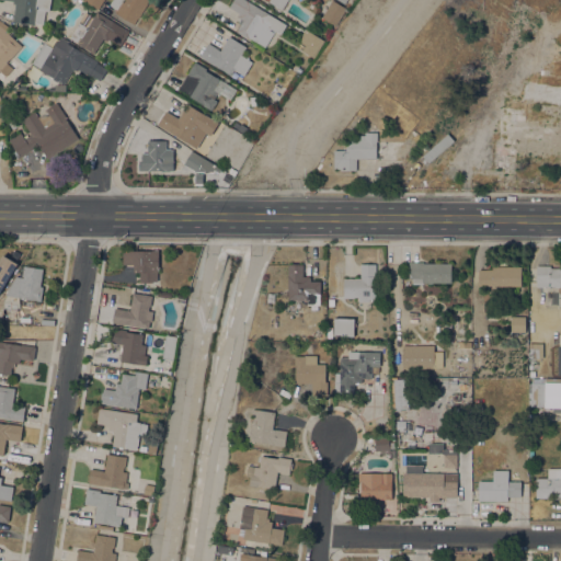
[(13,4),(13,1),(0,0),(49,0),(49,11),(45,11),(43,24),(34,23),(34,25),(12,22),(14,4),(13,4)]
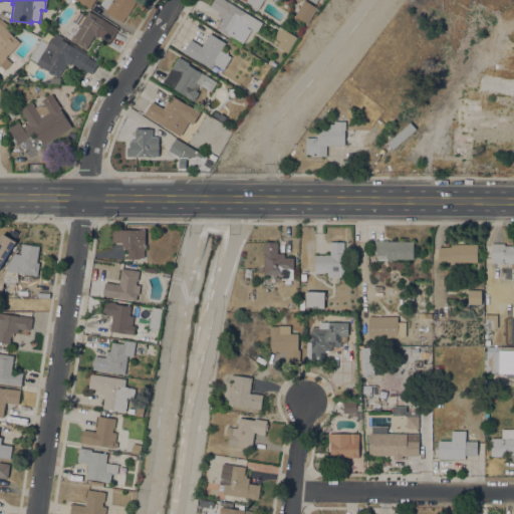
[(94,0),(89,8),(76,0),(94,0)]
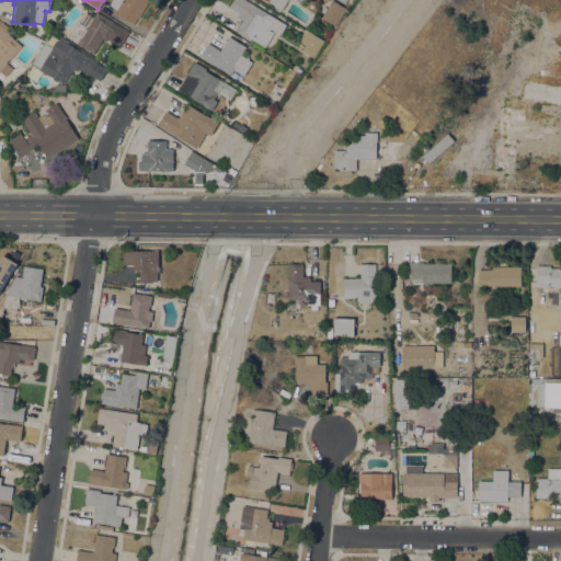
[(148,0),(147,2),(142,10),(141,11),(138,18),(135,24),(115,12),(116,10),(109,6),(111,2),(112,0),(148,0)]
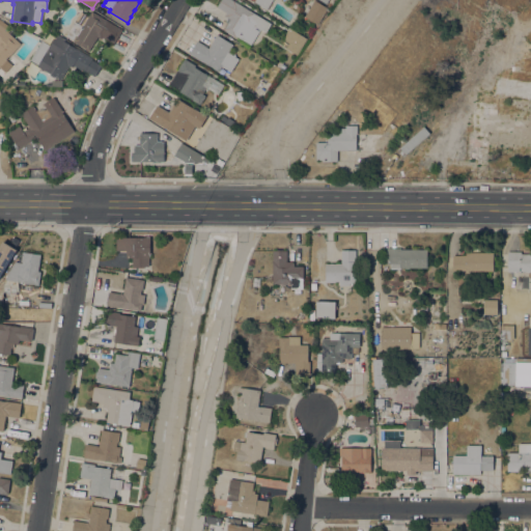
[(266,32),(264,32),(263,35),(258,32),(251,45),(235,35),(235,37),(223,30),(227,23),(225,22),(227,19),(224,16),(226,12),(216,6),(220,0),(231,0),(245,8),(247,5),(251,7),(249,10),(271,24),(266,32)]
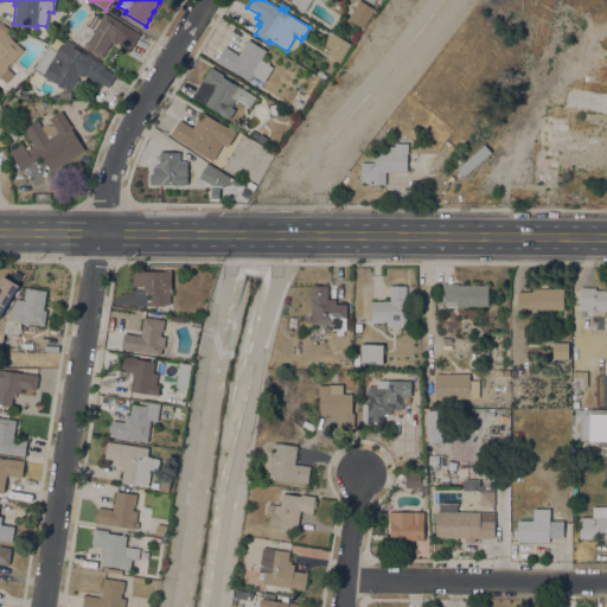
[(286,0),(311,0),(305,11),(286,0)]
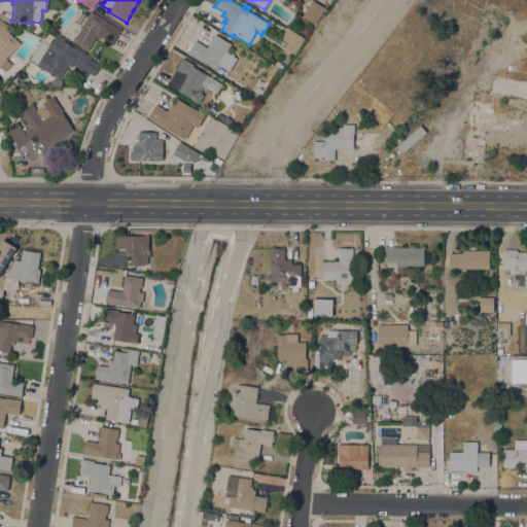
[(302,16),(312,0),(325,8),(315,25),(302,16)]
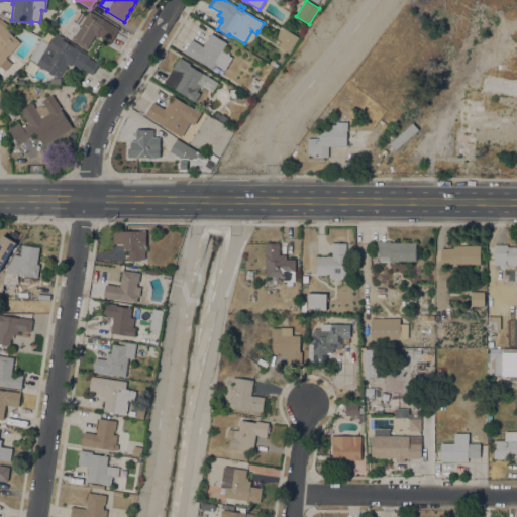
[(135,2),(136,2),(131,11),(127,17),(127,16),(130,10),(131,9),(135,2)]
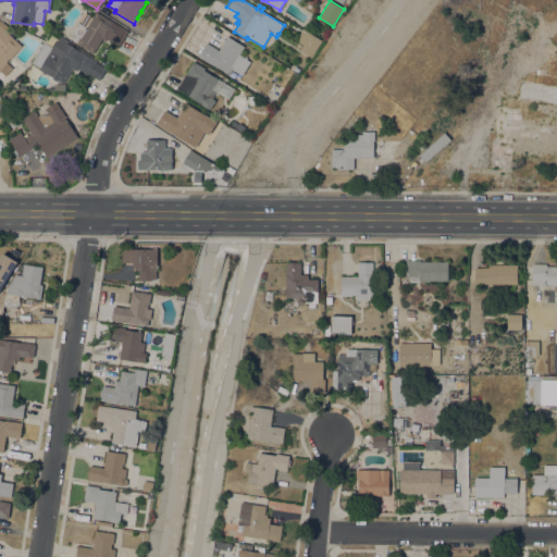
[(86,12),(93,16),(96,11),(128,31),(120,46),(108,39),(107,41),(102,38),(93,54),(89,51),(76,44),(77,41),(70,37),(78,22),(79,23),(86,12)]
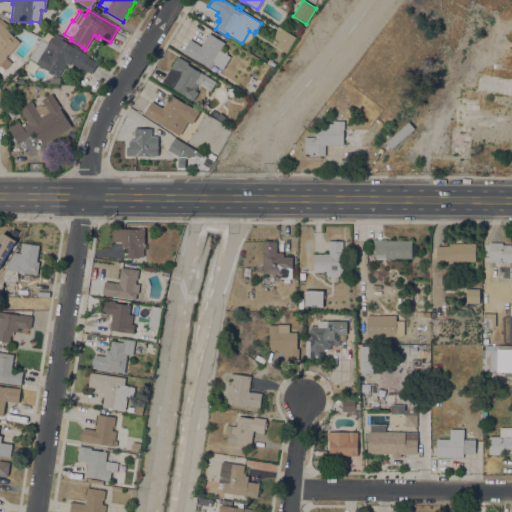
[(6,58),(11,62),(5,70),(0,65),(0,23),(20,42),(6,58)]
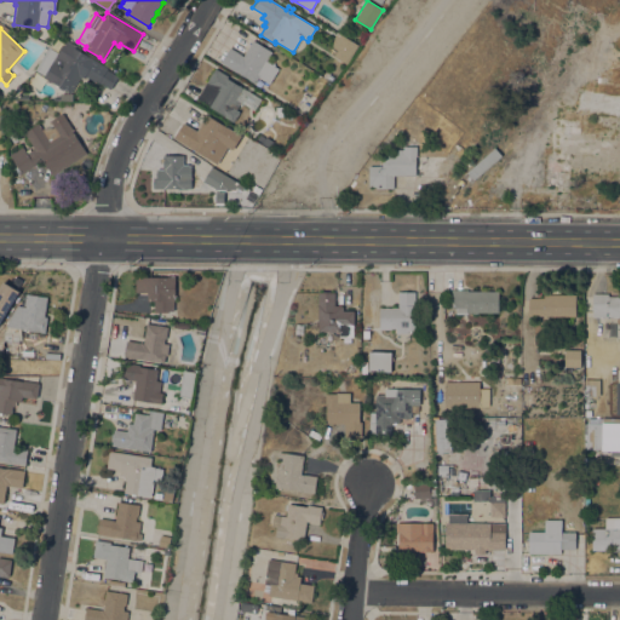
[(357,45),(346,63),(333,56),(338,50),(331,45),(334,38),(333,38),(336,34),(337,34),(338,33),(357,45)]
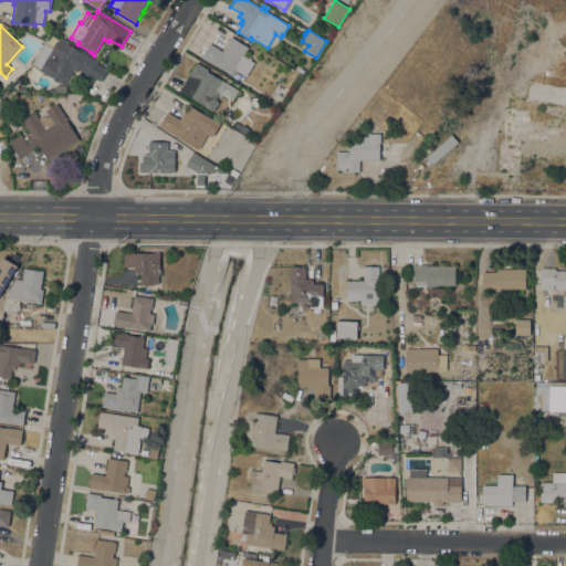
[(248,46),(243,55),(249,59),(249,58),(251,59),(250,60),(254,62),(245,77),(236,71),(232,76),(228,73),(228,72),(217,65),(217,66),(201,58),(210,43),(220,49),(219,50),(222,51),(231,37),(248,46)]
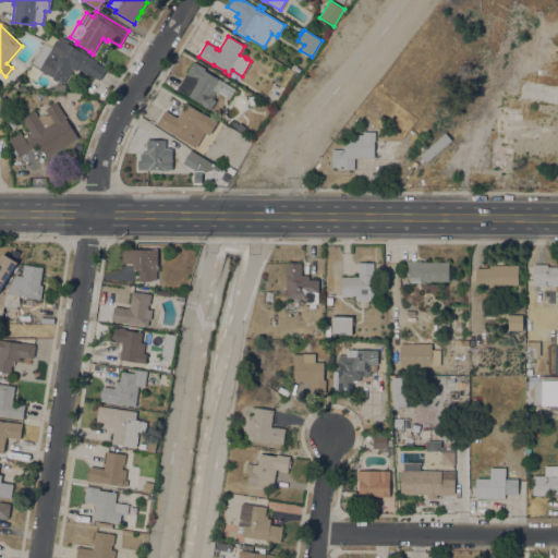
[(73,69),(63,84),(39,70),(40,70),(32,64),(44,44),(52,49),(59,38),(82,52),(73,69)]
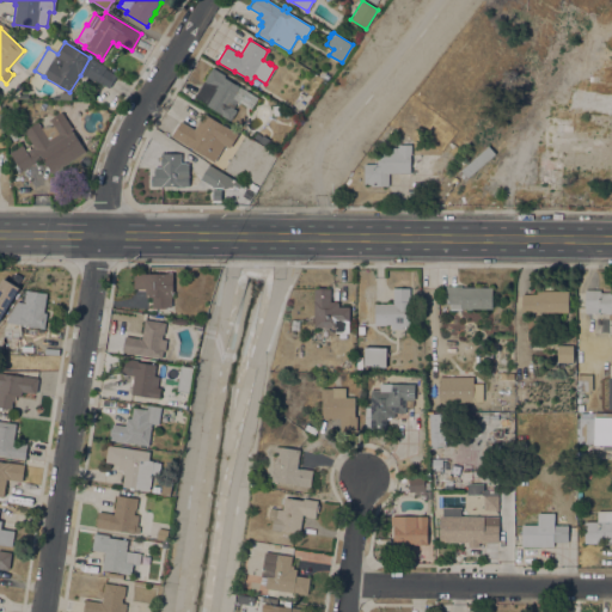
[(252,110),(238,101),(233,108),(237,110),(236,112),(234,112),(230,121),(221,115),(221,114),(195,97),(213,67),(225,75),(224,77),(259,98),(252,110)]
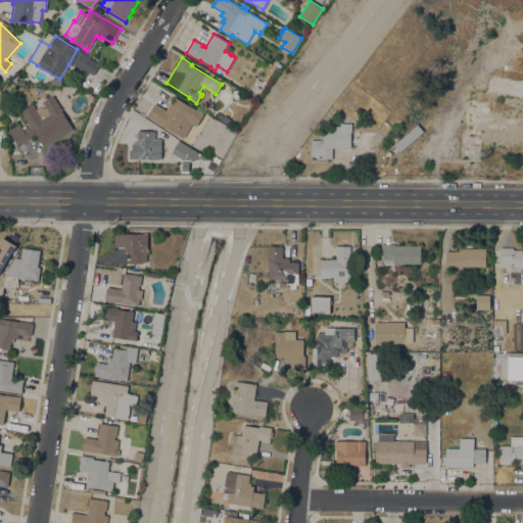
[(146,116),(154,103),(165,110),(175,97),(203,114),(196,127),(192,124),(183,139),(146,116)]
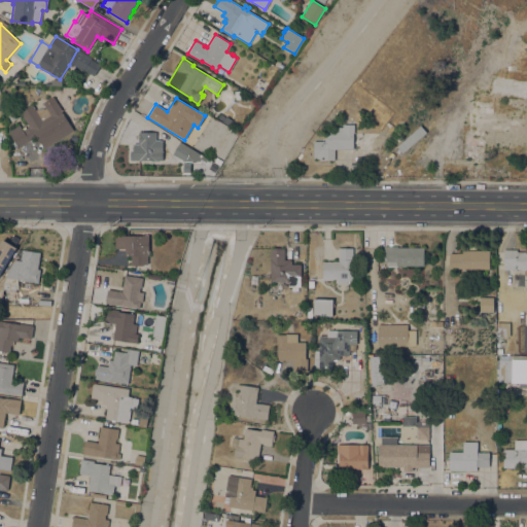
[(36,136),(19,148),(8,132),(19,125),(23,130),(29,126),(21,113),(33,105),(42,119),(49,114),(45,108),(57,102),(62,110),(61,111),(74,130),(44,149),(36,136)]
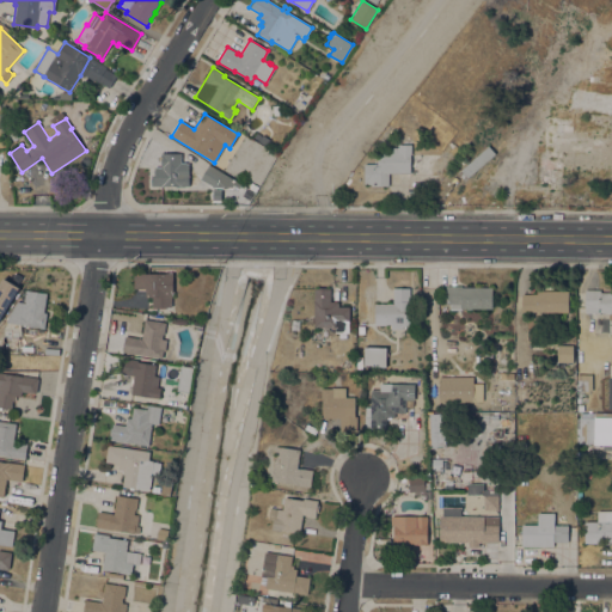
[(605,135),(605,121),(587,121),(587,135),(605,135)]
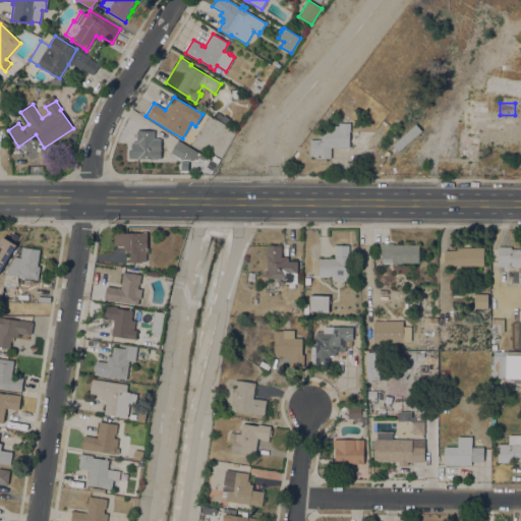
[(13,108),(18,116),(11,120),(7,113),(13,108)]
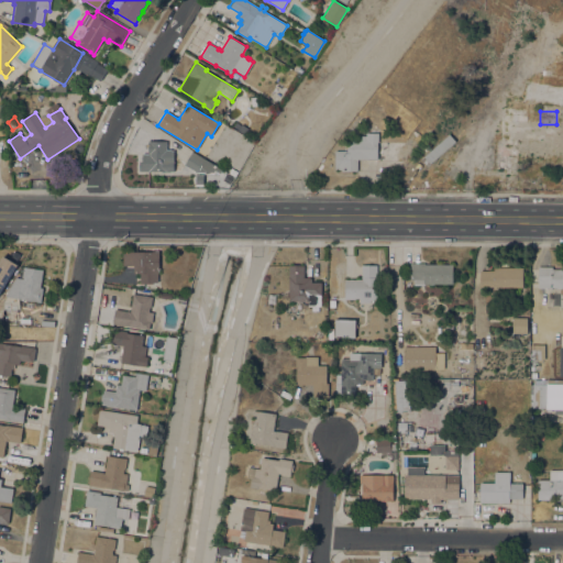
[(244,134),(233,127),(236,122),(241,125),(242,124),(247,129),(244,134)]
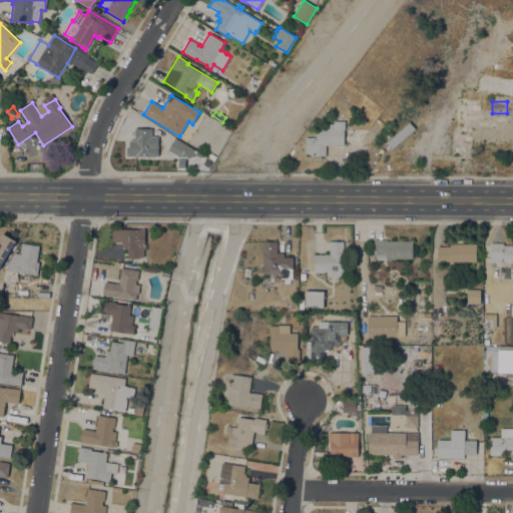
[(305,137),(305,155),(325,155),(325,144),(365,144),(365,128),(344,128),(344,121),(327,121),(327,129),(316,129),(316,137),(305,137)]
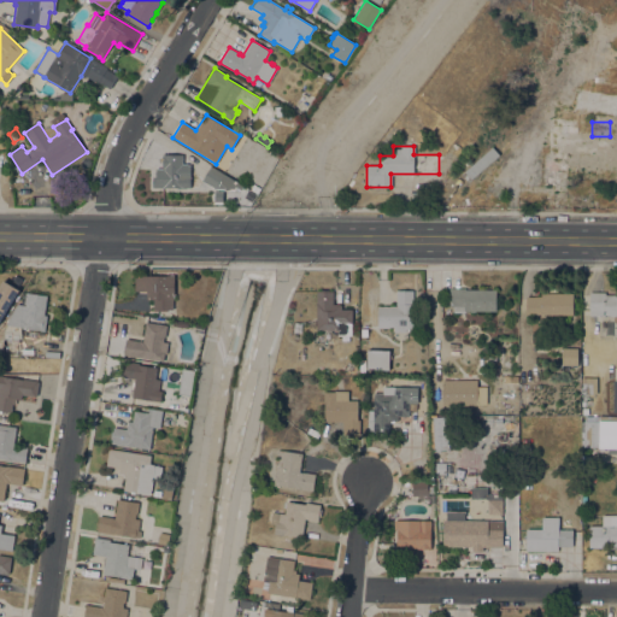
[(611,154),(565,153),(565,160),(542,159),(541,183),(611,184),(611,154)]
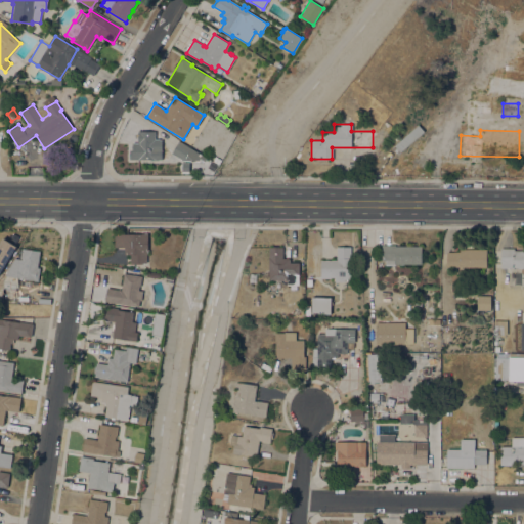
[(138,131),(155,132),(155,139),(159,139),(159,140),(161,140),(161,150),(162,150),(162,160),(138,160),(130,160),(130,150),(132,150),(132,143),(138,143),(138,131)]
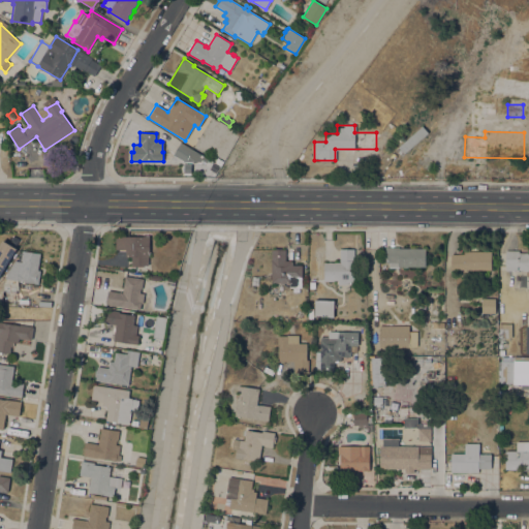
[(173,155),(180,143),(208,159),(206,162),(201,160),(200,162),(196,162),(196,163),(192,163),(192,161),(185,161),(173,155)]
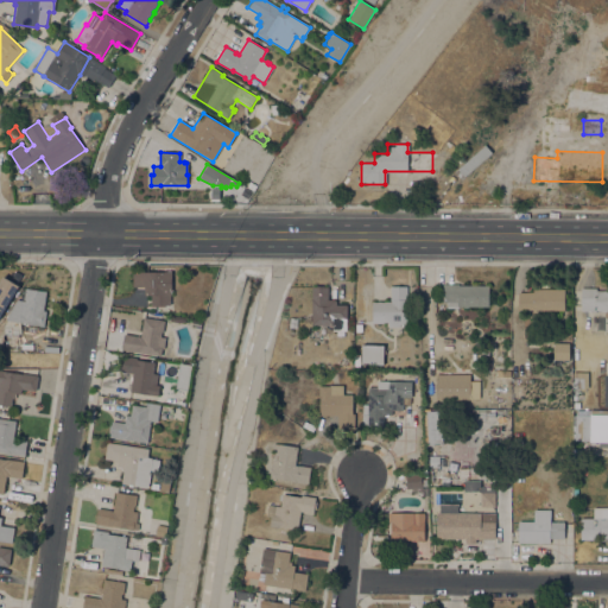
[(171,293),(171,305),(166,305),(166,306),(151,306),(151,296),(145,296),(145,287),(133,287),(133,271),(171,271),(171,293)]
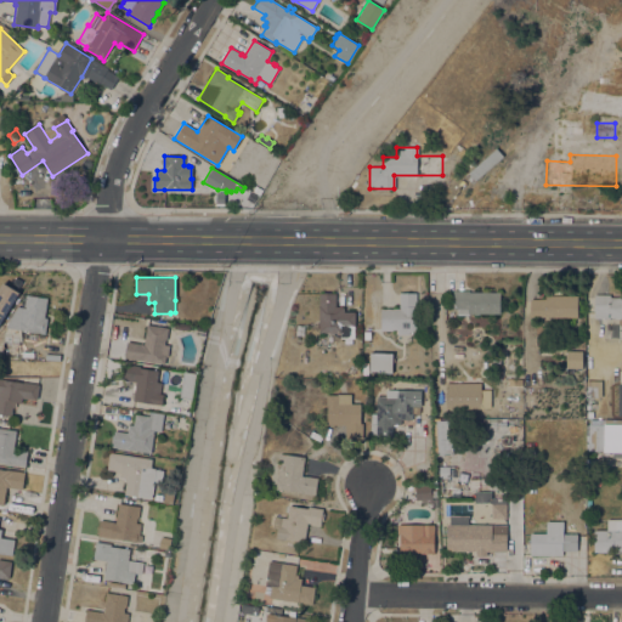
[(20,293),(0,324),(0,287),(3,283),(20,293)]
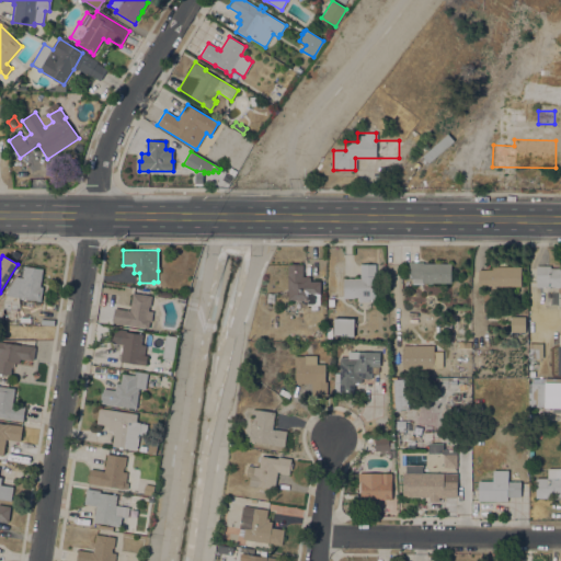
[(432,283),(432,284),(427,284),(427,283),(423,283),(423,284),(412,284),(412,278),(408,278),(409,262),(423,262),(423,263),(451,264),(450,283),(432,283)]
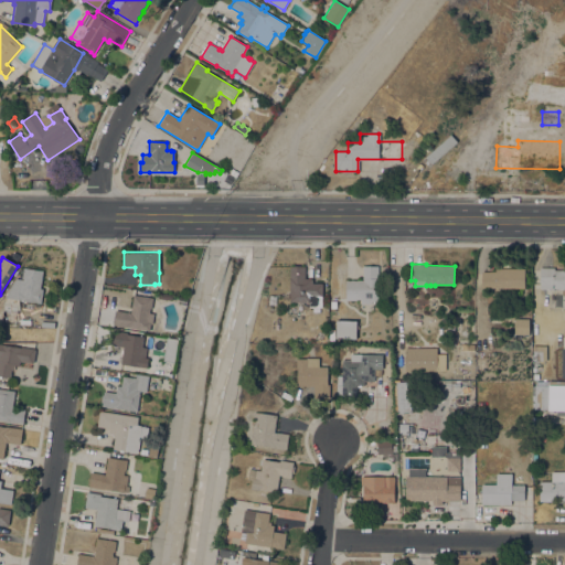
[(363,266),(379,266),(379,281),(377,281),(377,301),(376,301),(376,304),(373,304),(373,301),(372,301),(372,304),(361,304),(361,299),(356,299),(356,300),(345,300),(345,280),(363,280),(363,266)]
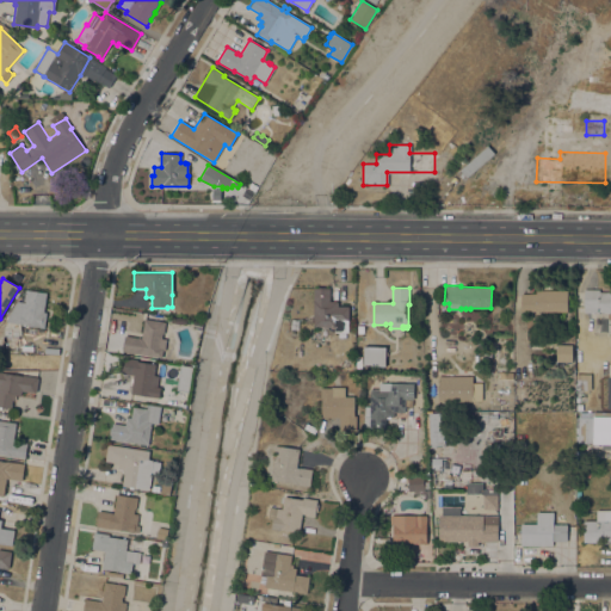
[(329,289),(329,301),(338,301),(338,307),(349,307),(349,321),(347,321),(347,333),(335,332),(335,327),(313,327),(314,289),(329,289)]
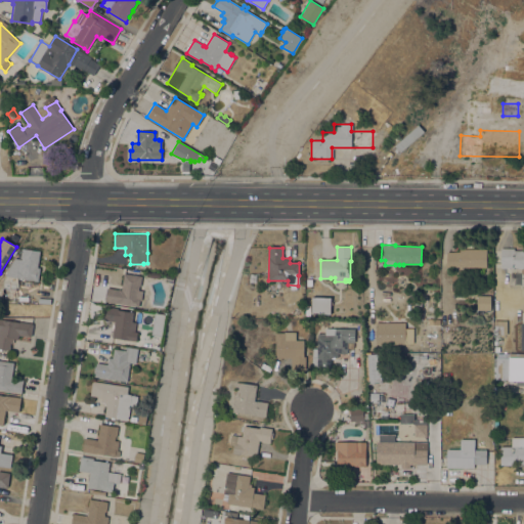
[(518,269),(518,268),(513,268),(513,264),(512,268),(500,268),(500,248),(514,248),(514,251),(523,251),(523,273),(521,273),(521,269),(518,269)]
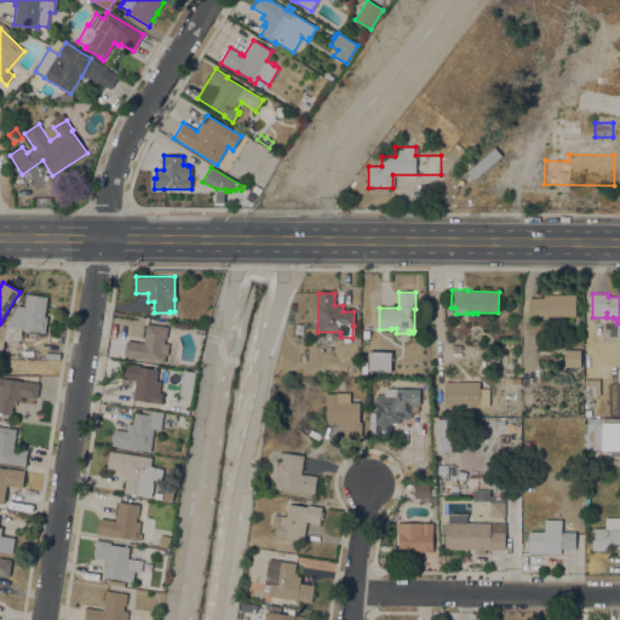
[(5,326),(17,305),(26,306),(26,305),(24,305),(26,294),(47,297),(45,316),(47,317),(45,333),(19,329),(19,328),(5,326)]
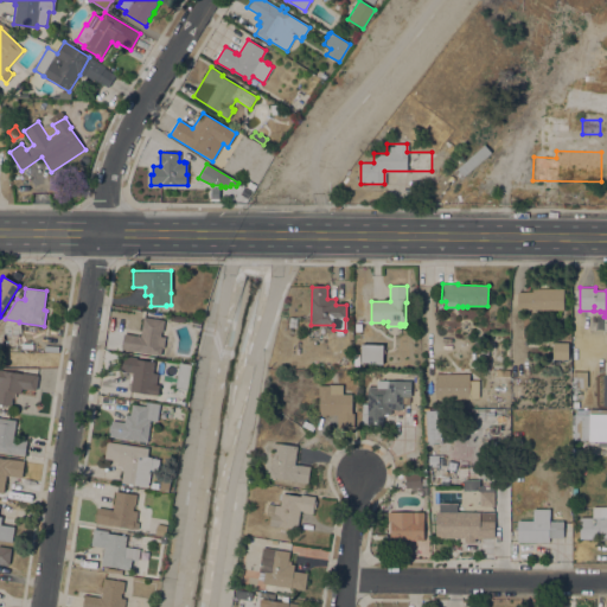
[(563,311),(543,310),(543,311),(538,311),(538,310),(517,310),(517,292),(532,292),(532,288),(563,288),(563,311)]
